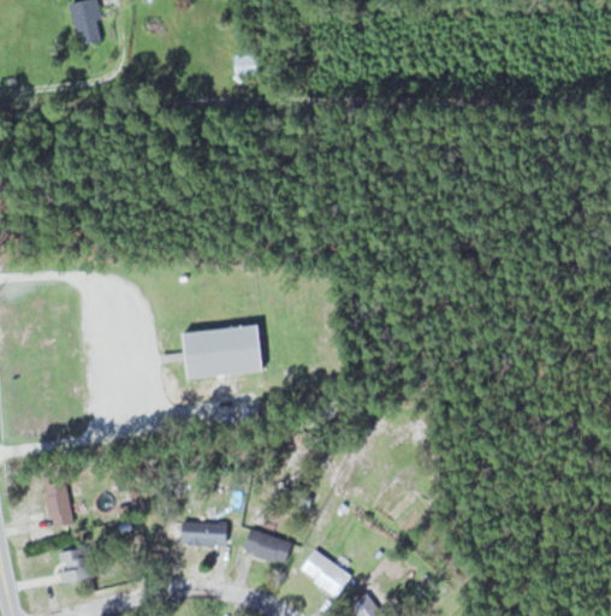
[(102,40),(94,0),(75,0),(70,1),(78,45),(102,40)]
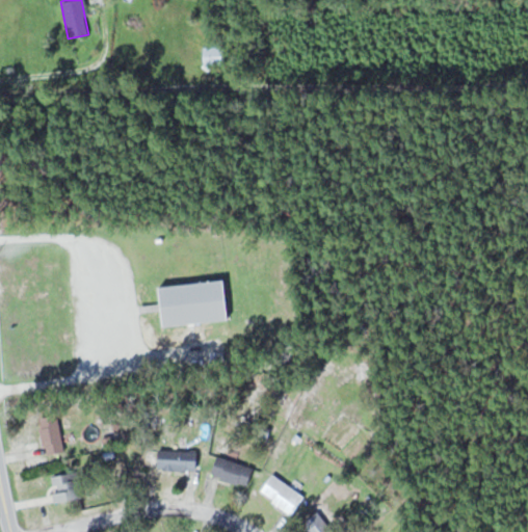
[(225,63),(225,46),(201,46),(201,63),(225,63)]
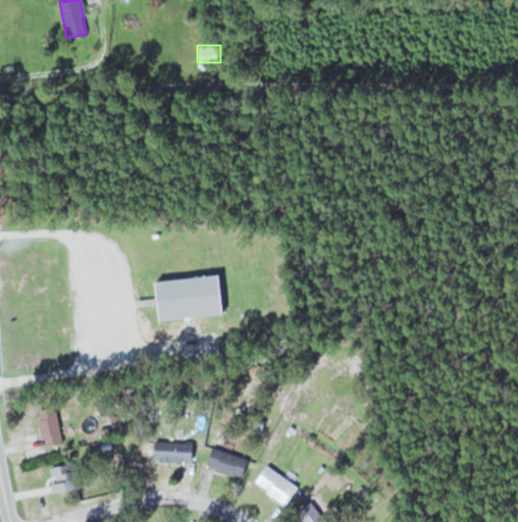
[(220,275),(154,280),(157,319),(223,314),(220,275)]
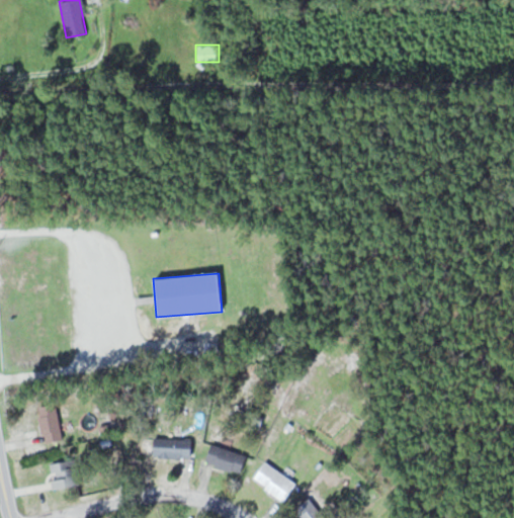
[(36,409),(41,443),(60,440),(55,406),(36,409)]
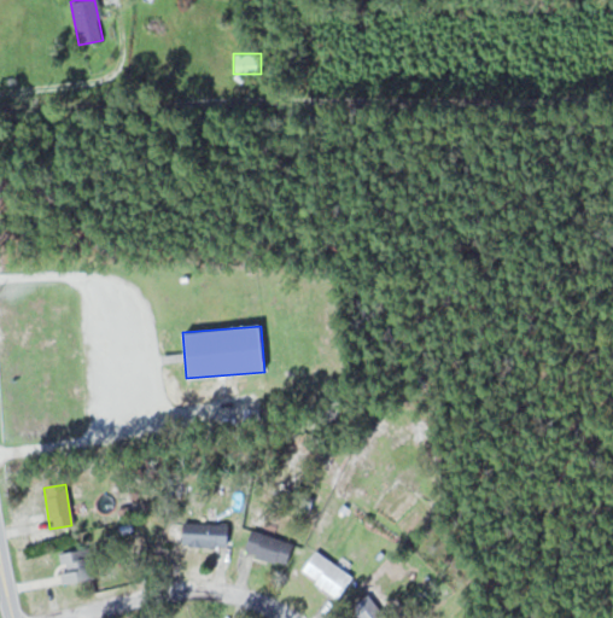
[(226,523),(180,523),(180,546),(226,546),(226,523)]
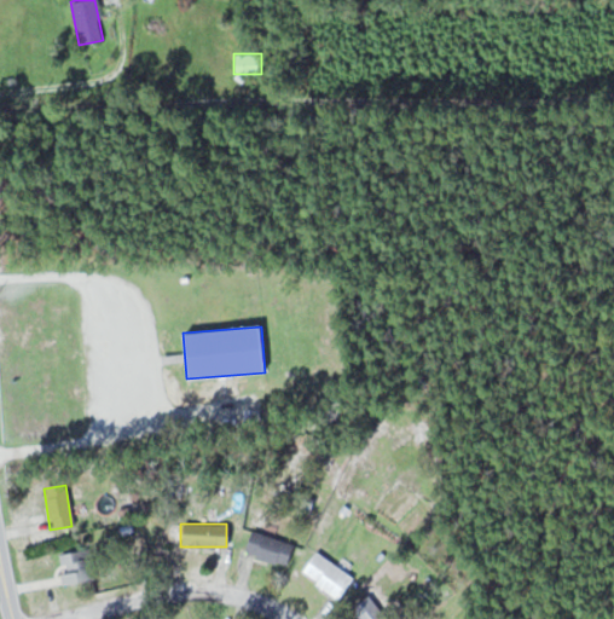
[(293,544),(249,530),(242,553),(285,567),(293,544)]
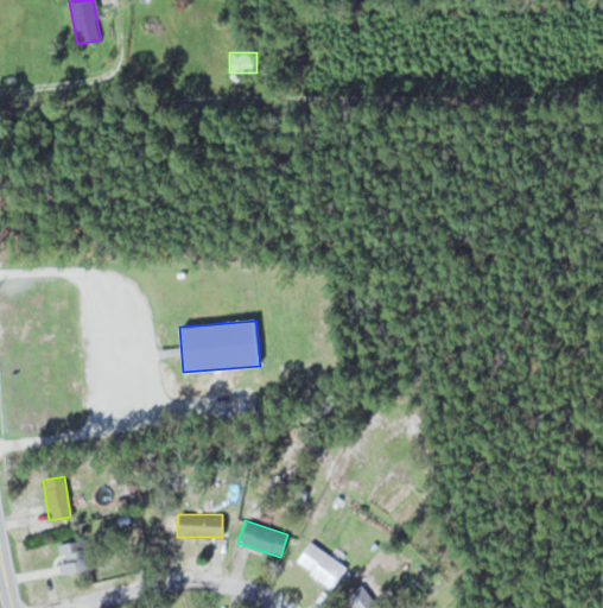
[(55,545),(62,575),(91,569),(84,539),(55,545)]
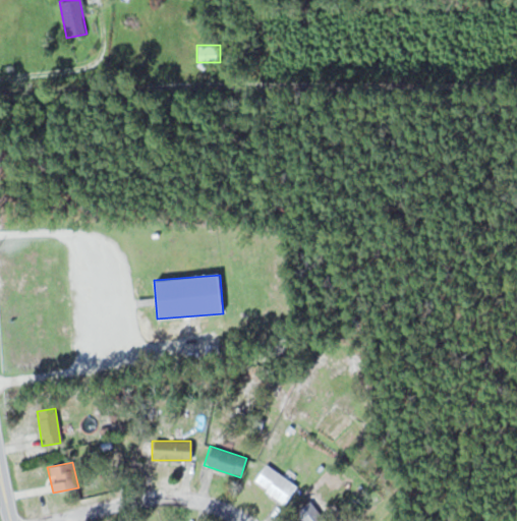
[(251,482),(283,507),(297,487),(265,464),(251,482)]
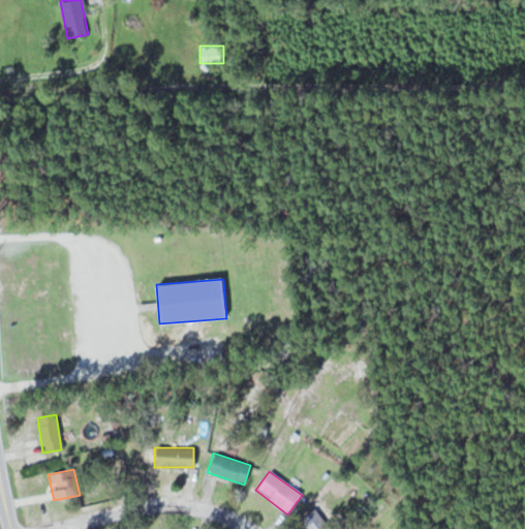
[(329,528),(315,509),(300,521),(305,528),(329,528)]
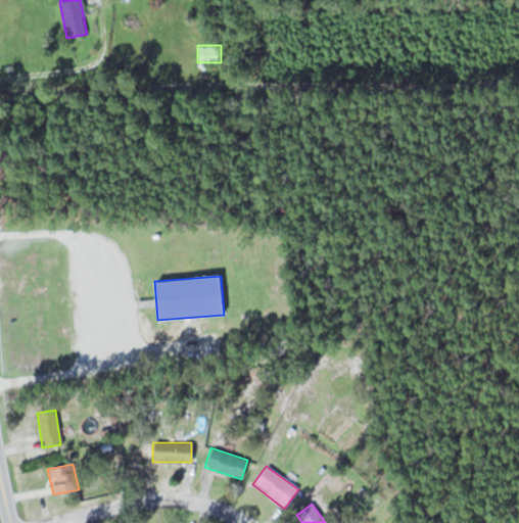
All buildings are outlined.
